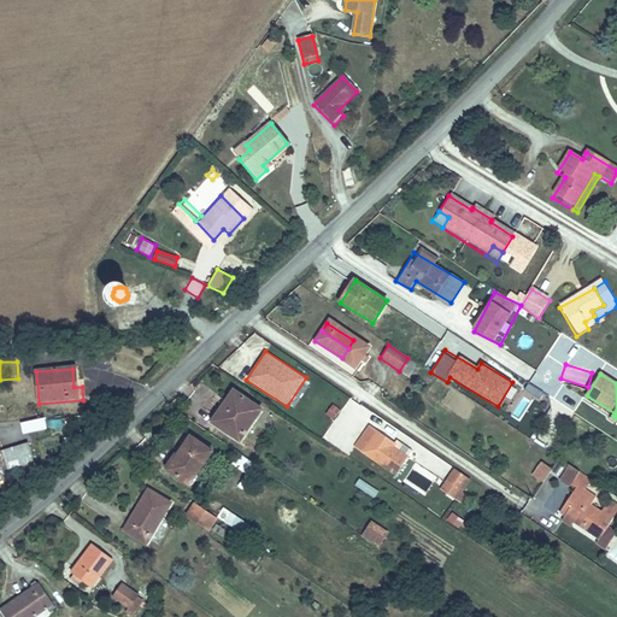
[(240,444),(262,411),(233,392),(211,424),(240,444)]
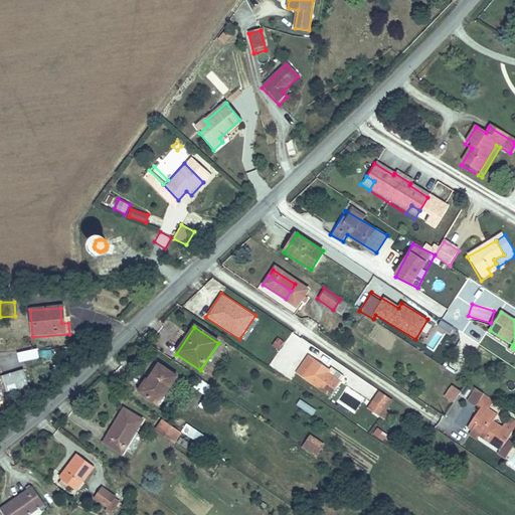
[(278,337),(272,346),(279,351),(285,342),(278,337)]
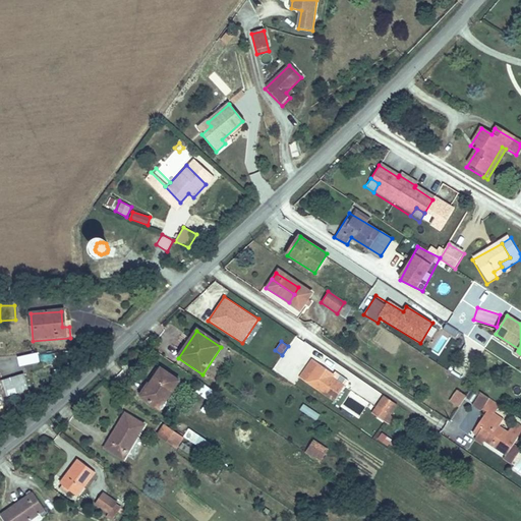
[(19,366),(40,363),(39,352),(17,355),(19,366)]
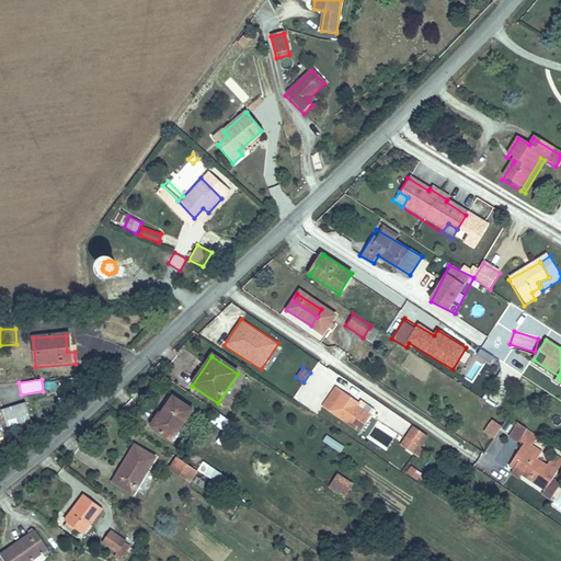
[(362,432),(370,416),(359,410),(363,405),(334,388),(322,408),(362,432)]
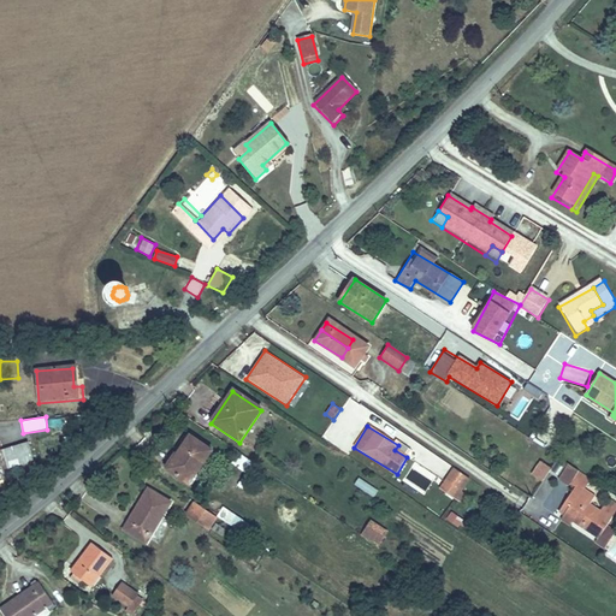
[(189,481),(213,446),(191,431),(167,466),(189,481)]
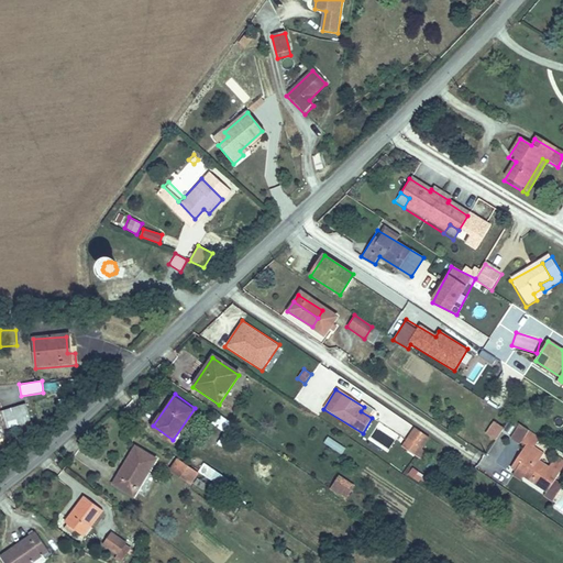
[(387,409),(381,420),(406,437),(412,426),(387,409)]
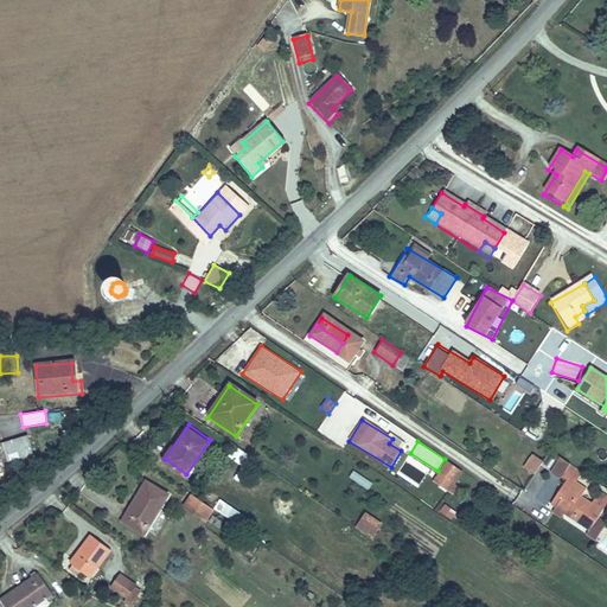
[(237,447),(230,459),(243,467),(250,457),(237,447)]
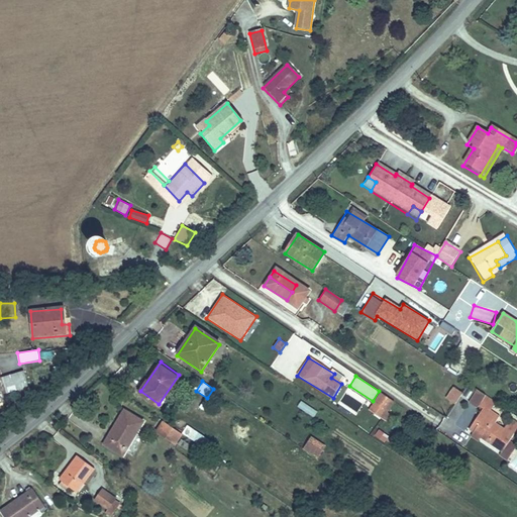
[(453,386),(445,398),(455,405),(463,393),(453,386)]
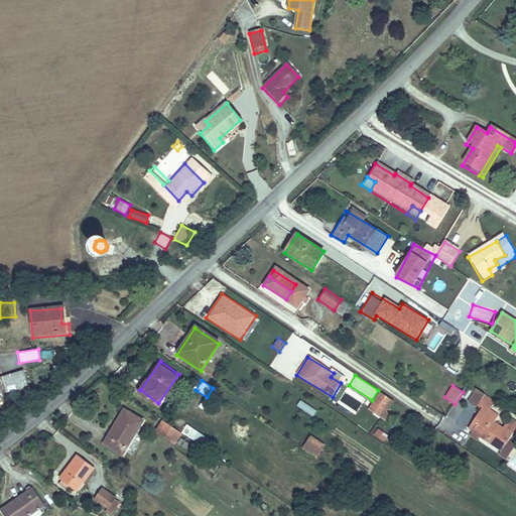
[(392,402),(379,394),(371,405),(373,407),(369,412),(380,419),(392,402)]
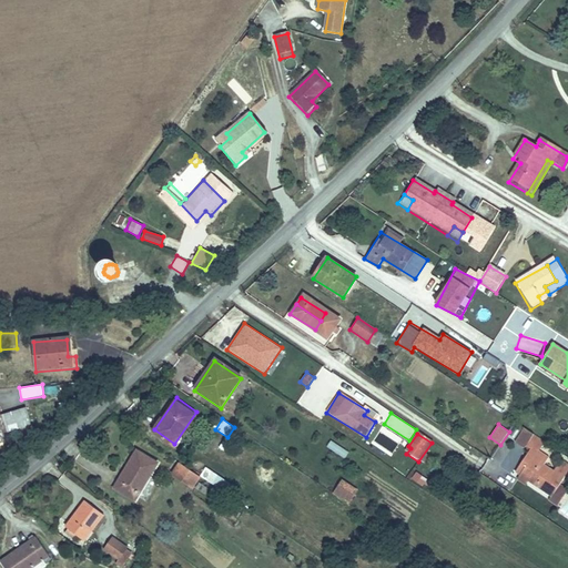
[(330,440),(326,448),(345,457),(348,450),(330,440)]
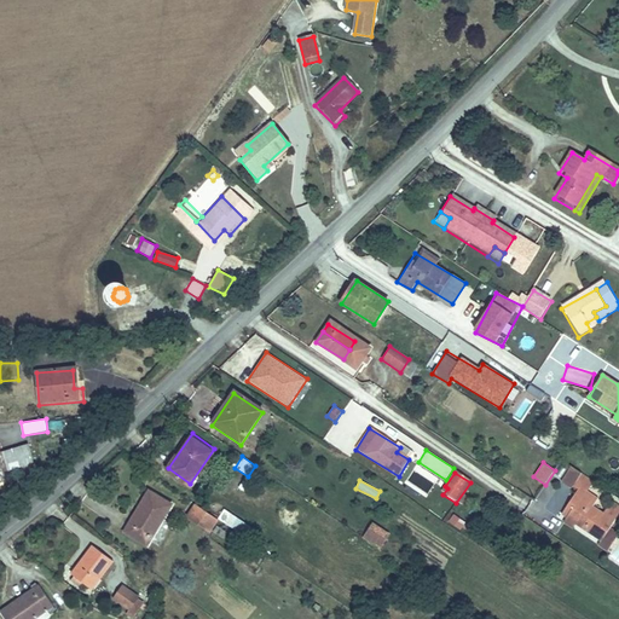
[(571,502),(570,504),(600,525),(602,520),(585,508),(590,501),(572,489),(566,497),(571,502)]
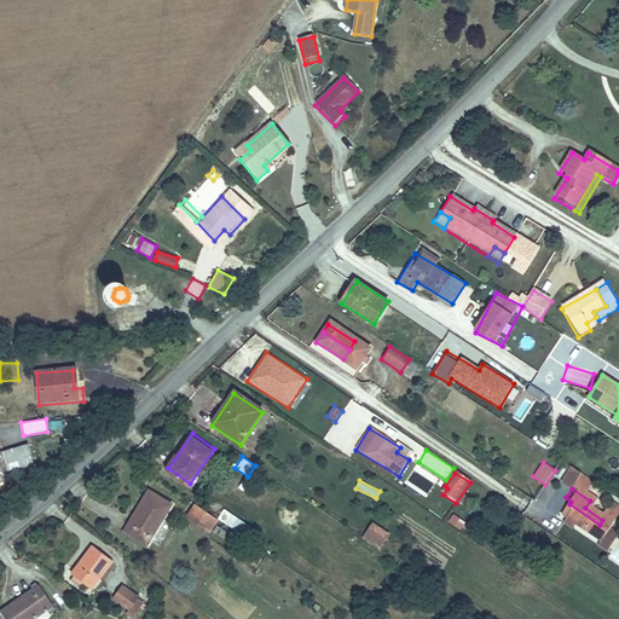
[(150,545),(172,505),(145,491),(137,508),(142,510),(138,518),(133,515),(123,533),(150,545)]
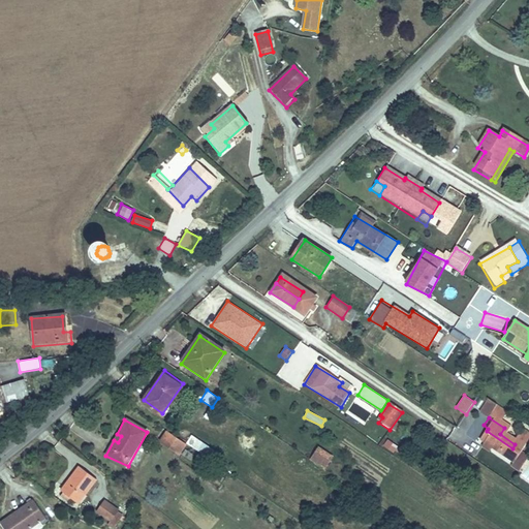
[(512,448),(487,431),(477,443),(504,461),(512,448)]
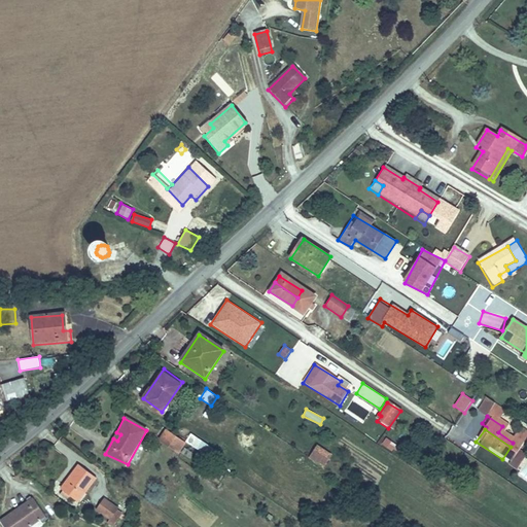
[(178,453),(185,444),(165,430),(159,441),(178,453)]
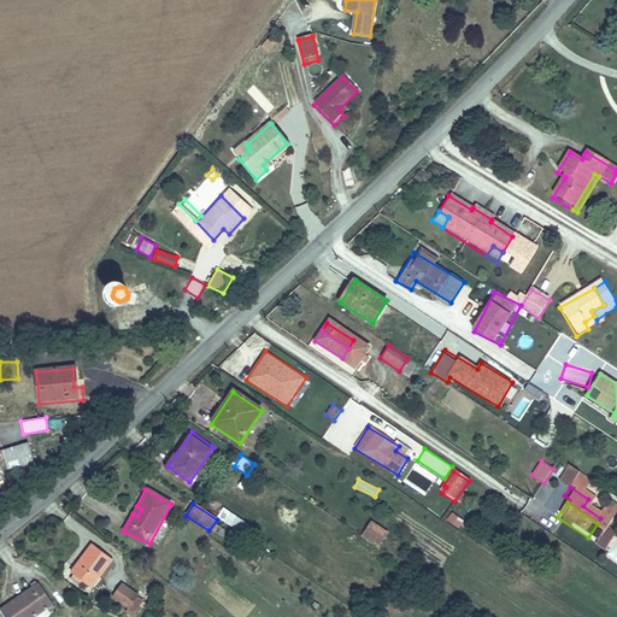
[(282,523),(298,522),(298,506),(281,507),(282,523)]
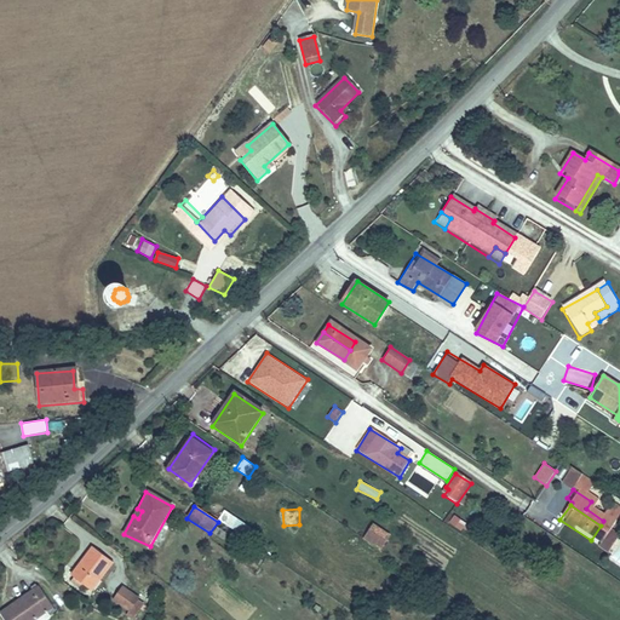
[(219,521),(248,540),(256,529),(227,511),(219,521)]
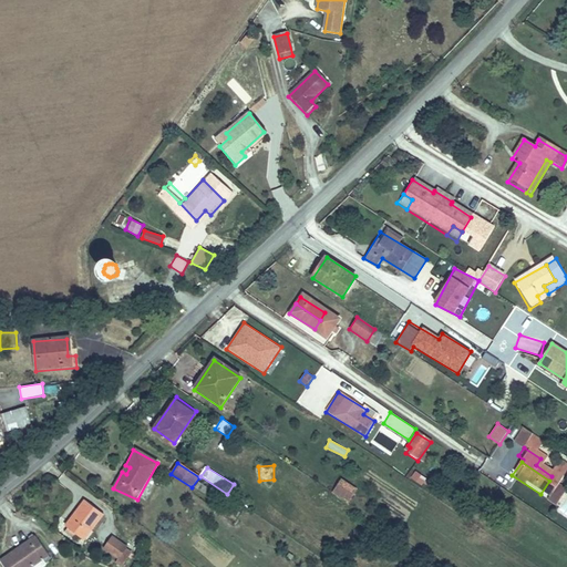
[(414,471),(410,480),(425,488),(431,480),(414,471)]
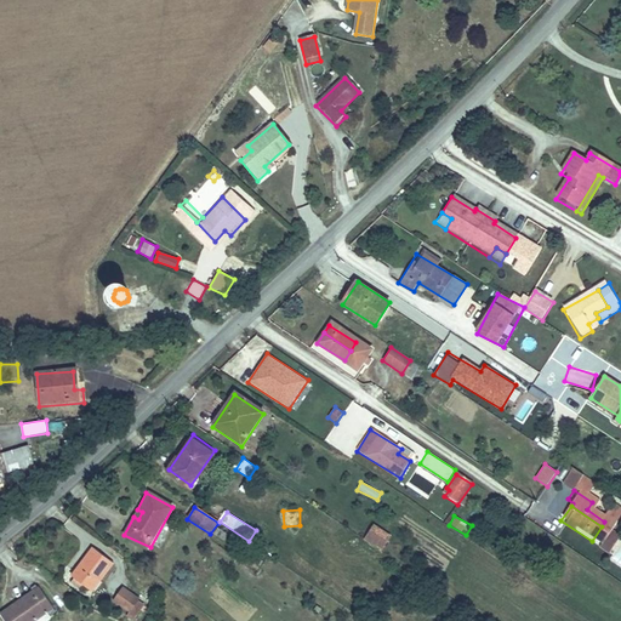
[(382,552),(392,537),(375,527),(365,541),(382,552)]
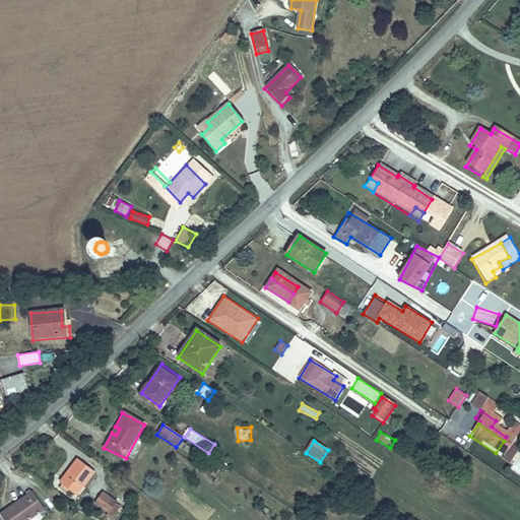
[(74,495),(94,469),(78,456),(57,481),(74,495)]
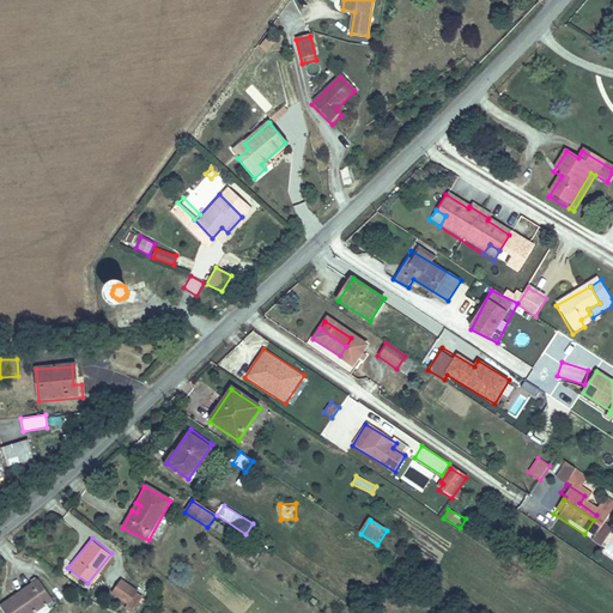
[(129,583),(114,572),(105,584),(120,596),(129,583)]
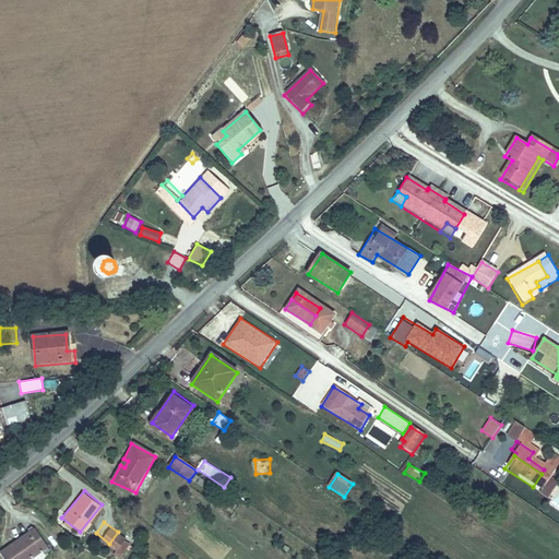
[(7,558),(32,558),(36,556),(35,554),(42,547),(45,550),(52,544),(37,525),(25,535),(27,537),(18,545),(15,543),(2,554),(7,558)]
